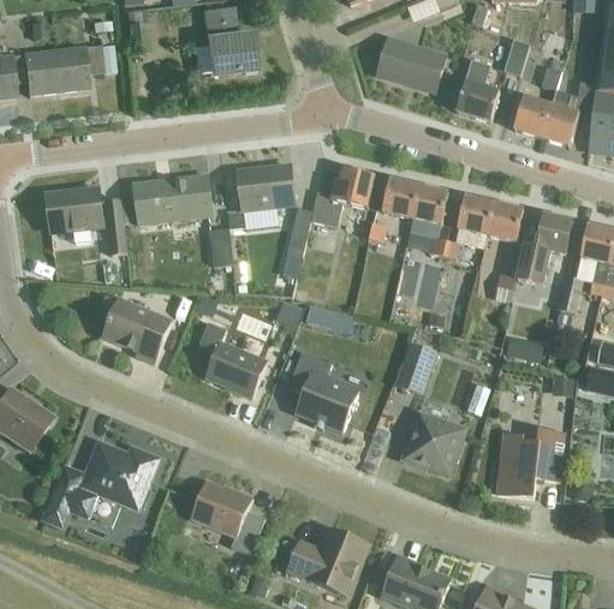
[(435,0),(439,11),(448,7),(445,0),(435,0)]
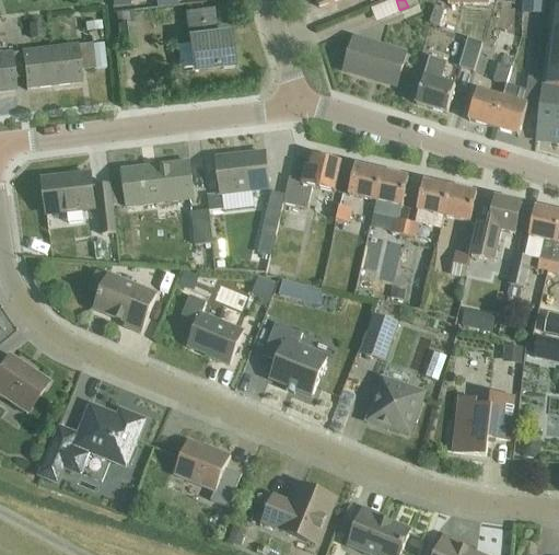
[(523,0),(523,10),(546,11),(546,0),(523,0)]
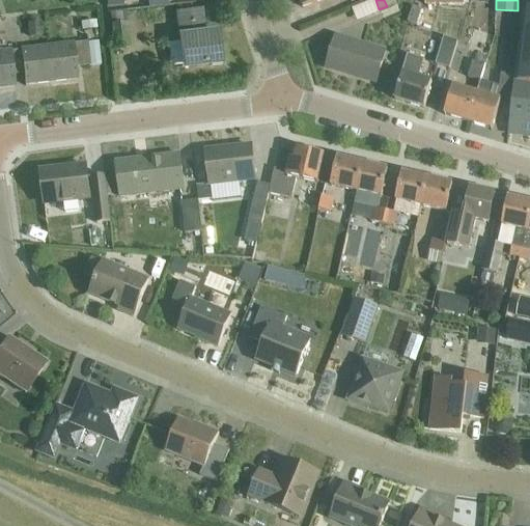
[(412,3),(408,19),(417,22),(421,6),(412,3)]
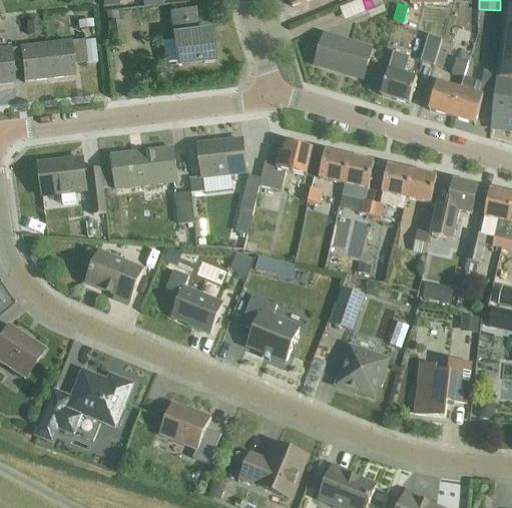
[(498,69),(497,76),(511,77),(511,4),(506,4),(498,69)]
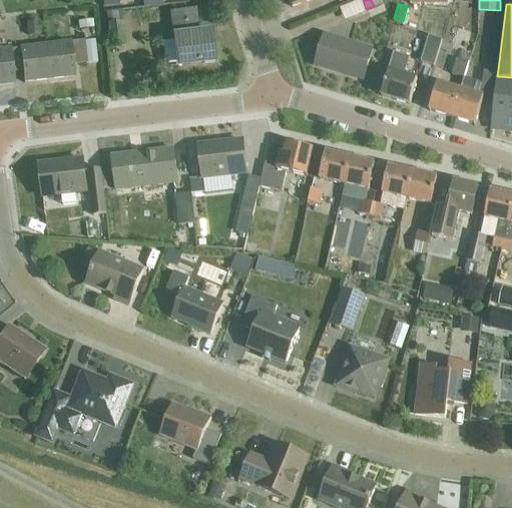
[(178,60),(211,56),(208,31),(195,32),(191,5),(171,7),(178,60)]
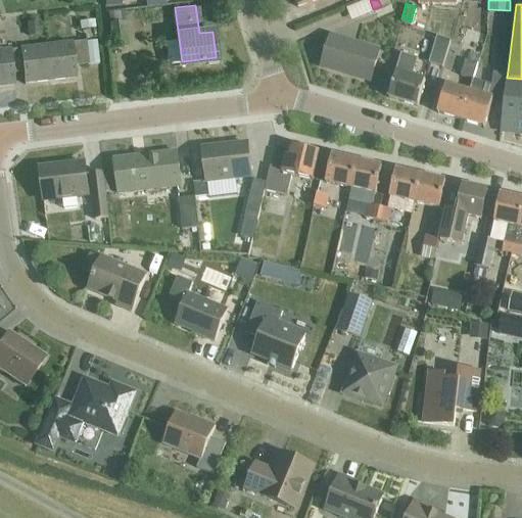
[(28,33),(41,32),(39,17),(26,19),(28,33)]
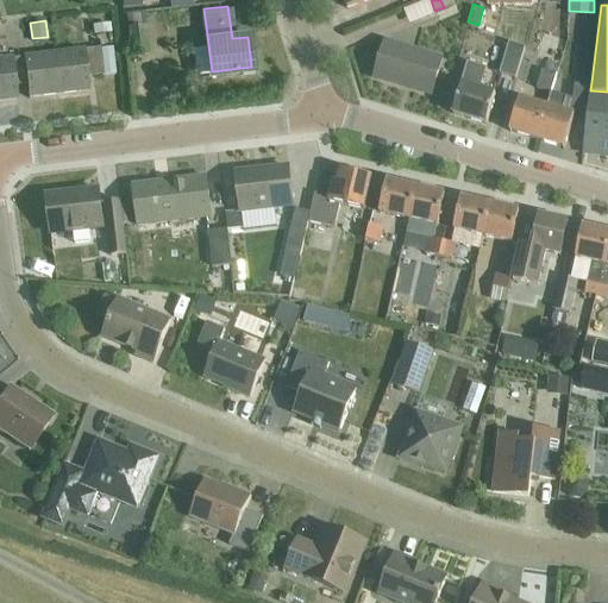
[(92,20),(93,31),(108,30),(108,20),(92,20)]
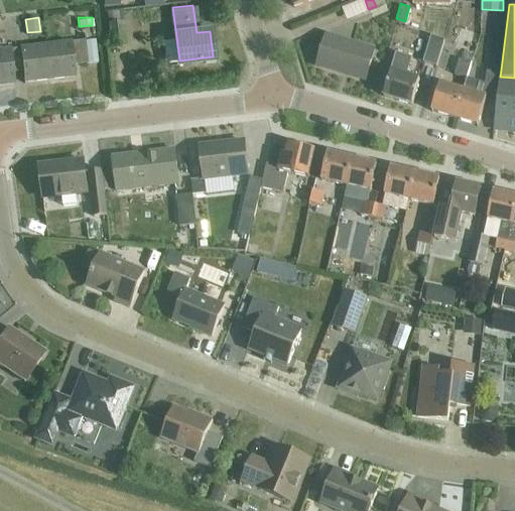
[(110,42),(125,40),(122,17),(107,19),(110,42)]
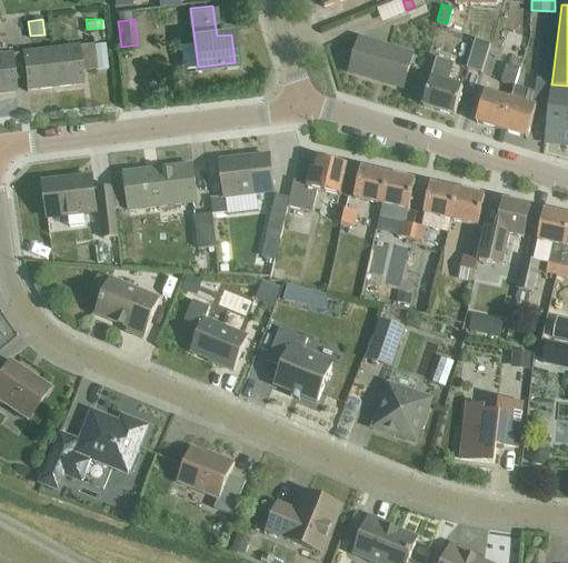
[(359,34),(349,69),(401,84),(412,51),(359,34)]
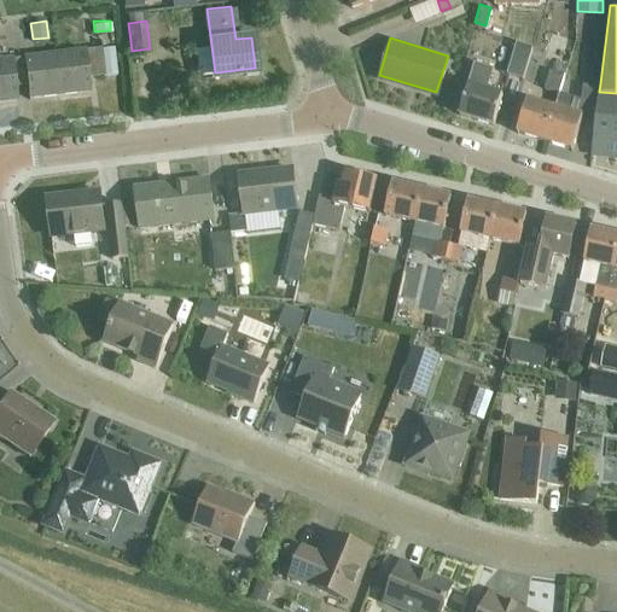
[(198,70),(196,41),(184,42),(187,71),(198,70)]
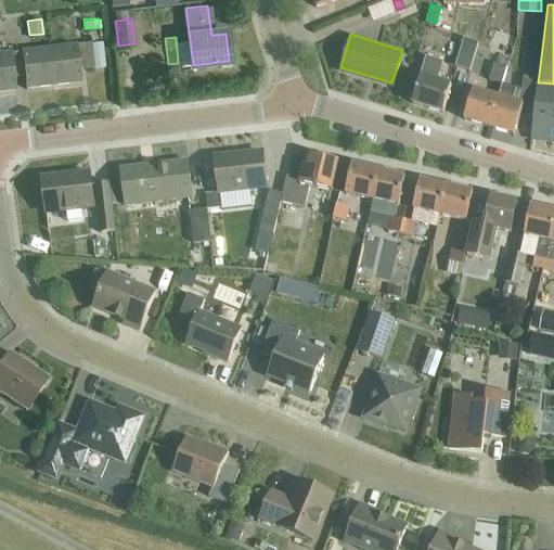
[(469,68),(477,41),(464,37),(455,65),(469,68)]
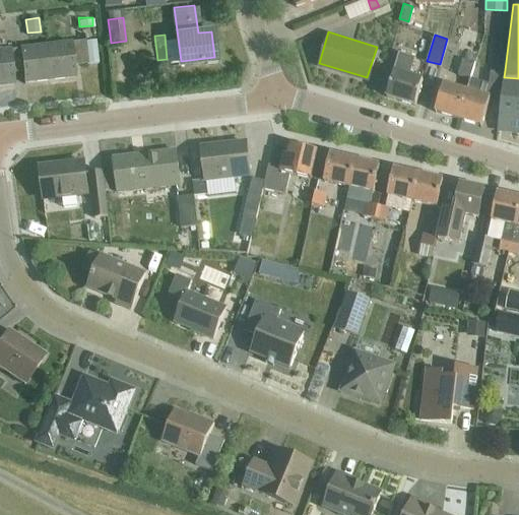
[(94,37),(84,38),(87,59),(96,57),(94,37)]
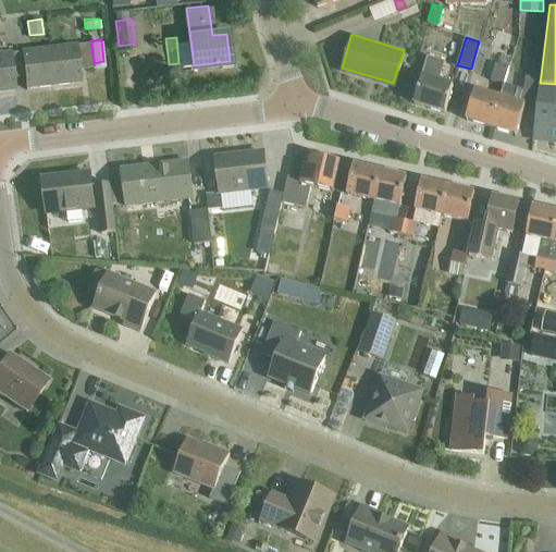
[(76,40),(49,44),(52,83),(81,78),(78,64),(94,63),(90,40),(76,41),(76,40)]
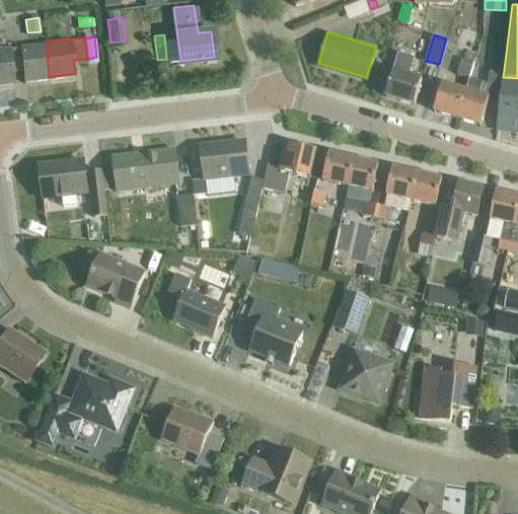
[(21,45),(15,46),(17,67),(23,66),(25,79),(49,77),(46,41),(20,44),(21,45)]
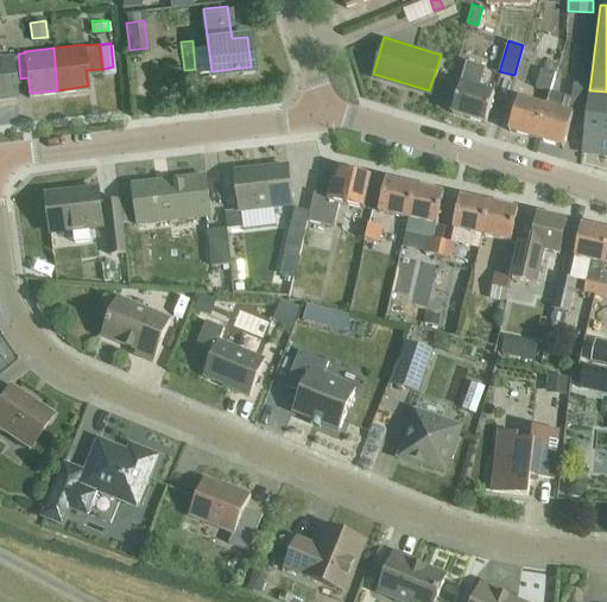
[(12,52),(0,54),(0,96),(17,95),(14,80),(20,78),(18,54),(12,54),(12,52)]
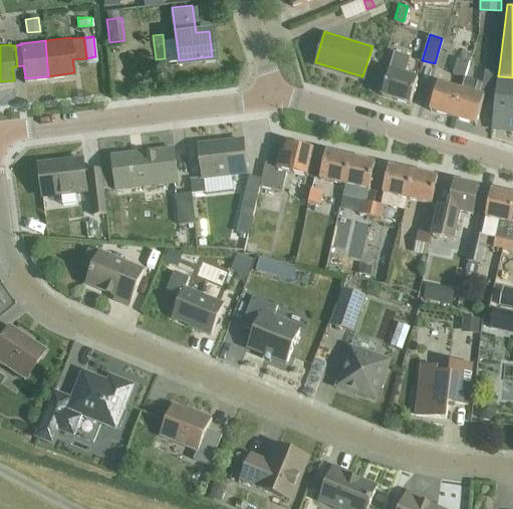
[(411,101),(418,77),(404,73),(409,55),(395,51),(382,93),(411,101)]
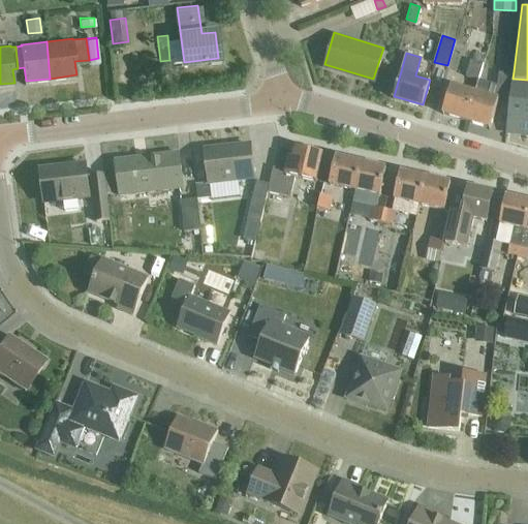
[(470,56),(465,72),(477,76),(483,60),(470,56)]
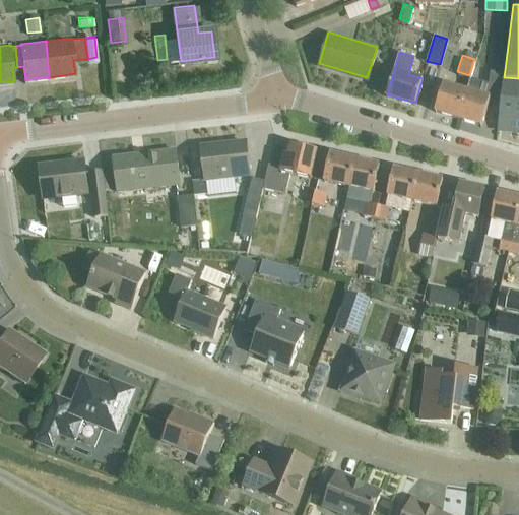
[(502,91),(504,77),(505,70),(491,69),(488,90),(502,91)]
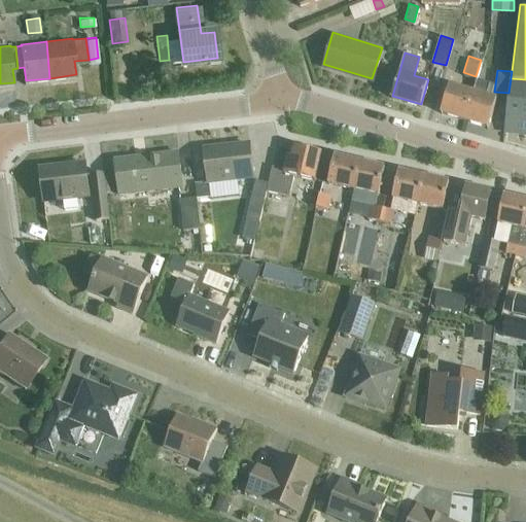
[(474,90),(464,117),(488,125),(496,97),(494,96),(487,94),(491,80),(478,75),(474,90)]
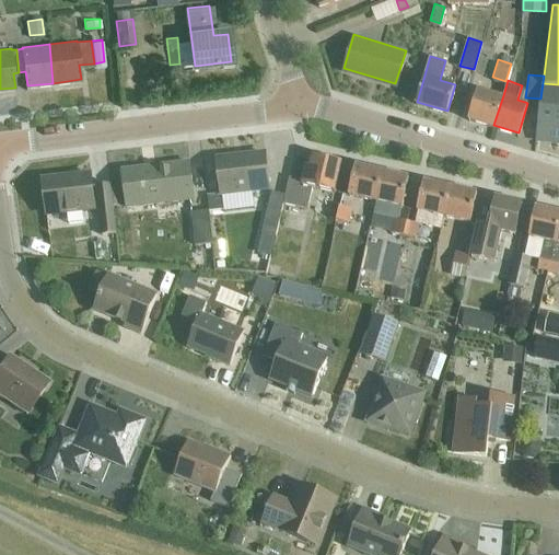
[(558,84),(543,83),(540,99),(536,134),(558,136),(558,84)]
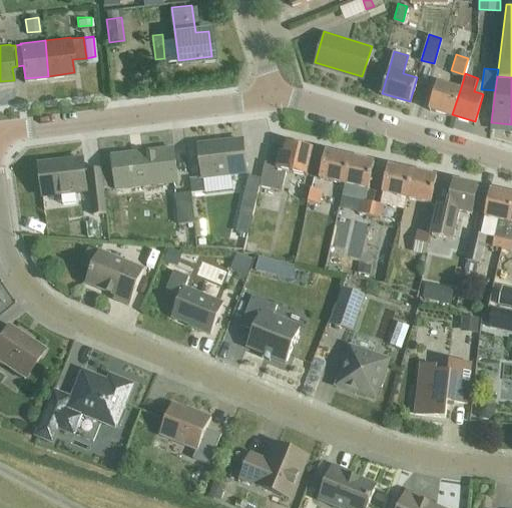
[(452,114),(461,87),(438,80),(429,107),(452,114)]
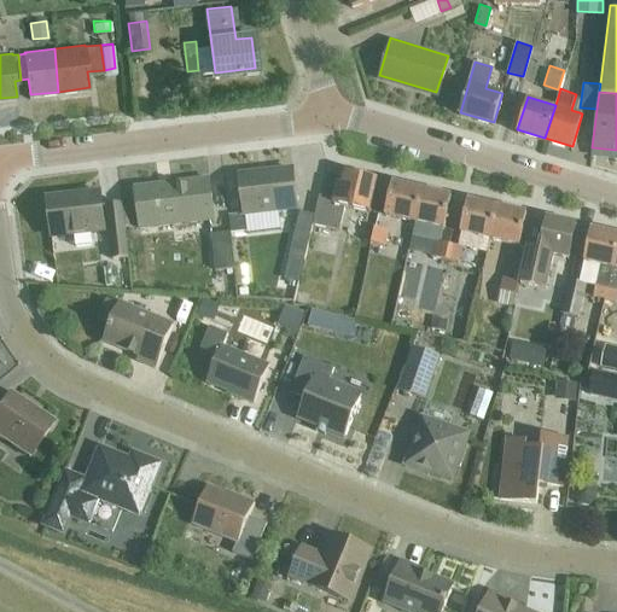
[(239,172),(244,210),(296,203),(291,165),(239,172)]
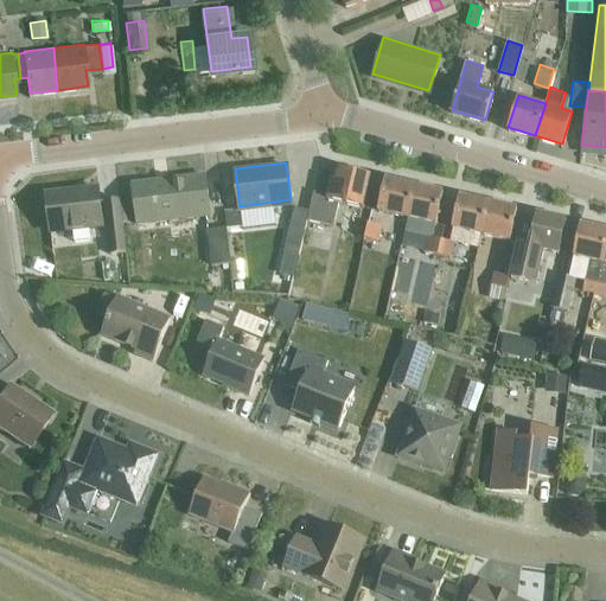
[(313,189),(308,206),(306,217),(333,224),(339,199),(362,205),(370,173),(340,166),(337,179),(331,177),(327,192),(313,189)]
